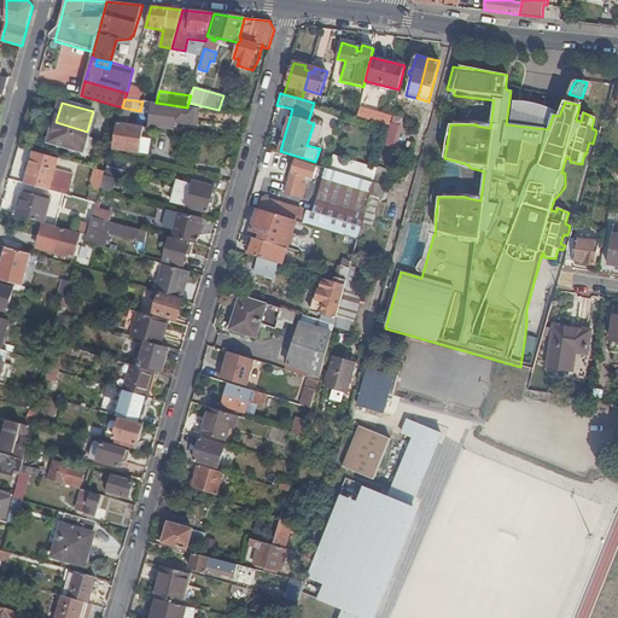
[(150,126),(174,129),(174,122),(193,124),(196,109),(187,108),(156,103),(152,103),(150,126)]
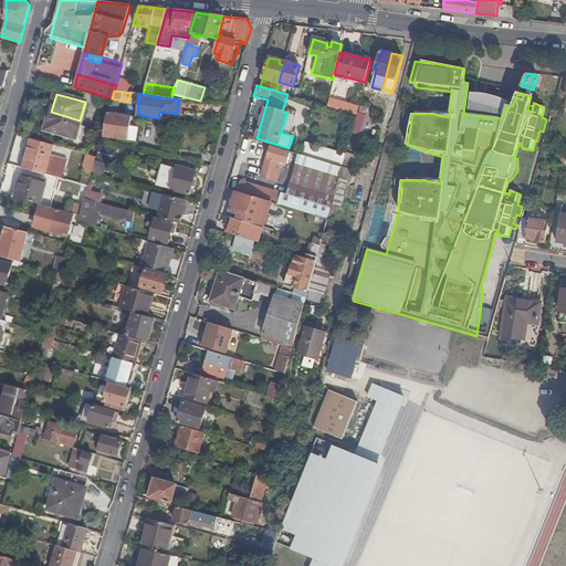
[(357,114),(359,106),(342,101),(339,109),(357,114)]
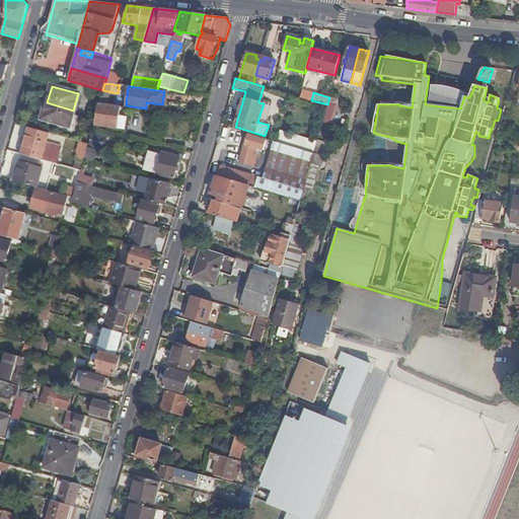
[(73,110),(47,102),(46,104),(50,105),(46,120),(69,126),(73,110)]
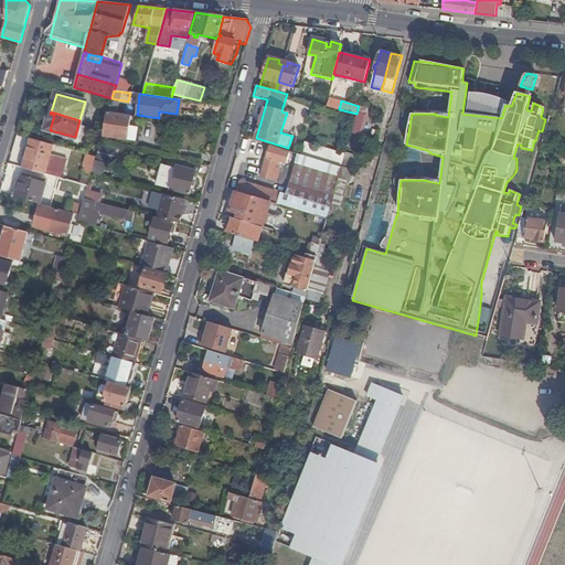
[(130,126),(131,115),(107,112),(104,136),(137,140),(139,127),(130,126)]
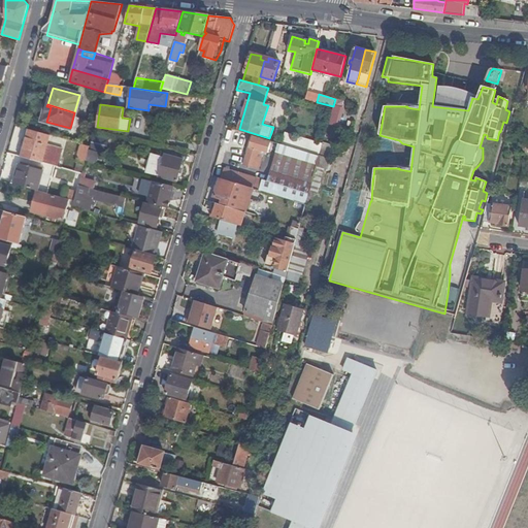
[(340,109),(332,107),(328,122),(336,124),(340,109)]
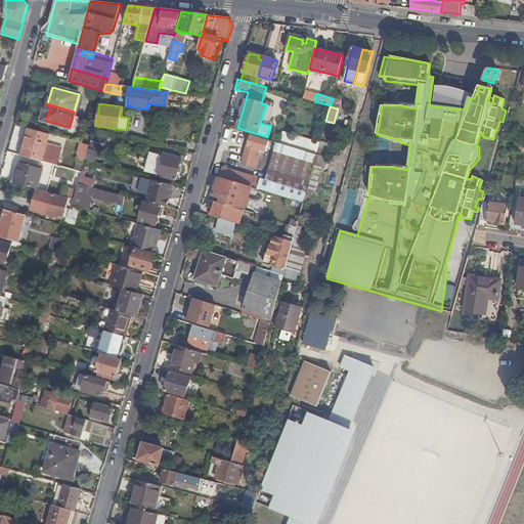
[(27,127),(18,155),(20,156),(29,128),(27,127)]
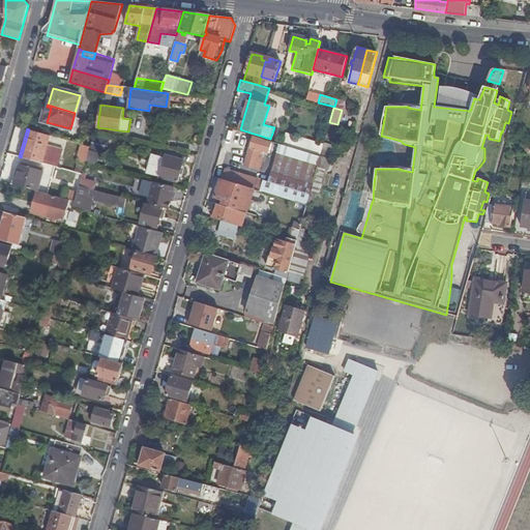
[(50,135),(29,129),(21,157),(57,167),(60,159),(63,149),(48,145),(50,135)]
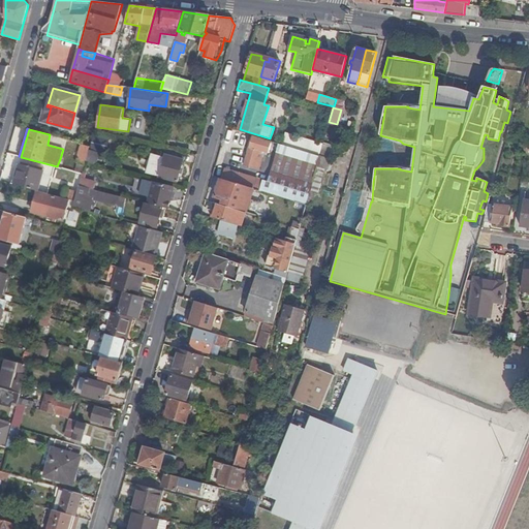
[(103,152),(107,137),(93,134),(90,149),(103,152)]
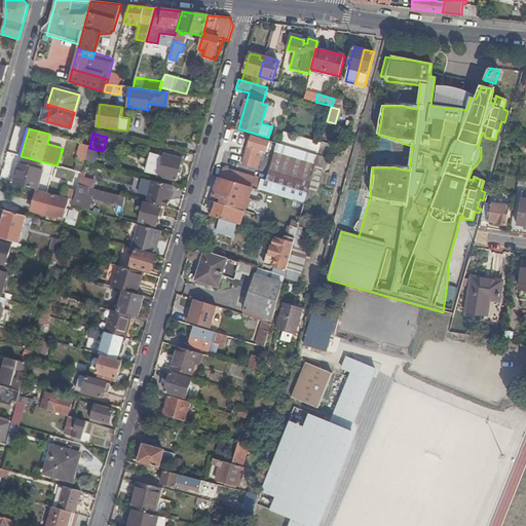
[(267,152),(270,142),(251,136),(242,164),(256,168),(262,151),(267,152)]
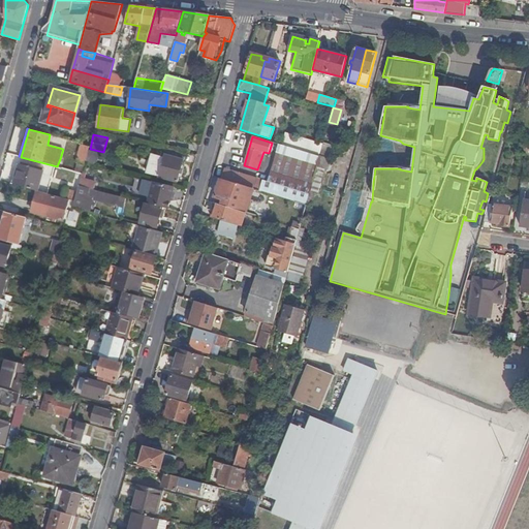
[(89,146),(82,144),(81,144),(79,151),(76,156),(74,162),(76,162),(73,170),(82,173),(84,164),(85,160),(87,153),(89,146)]
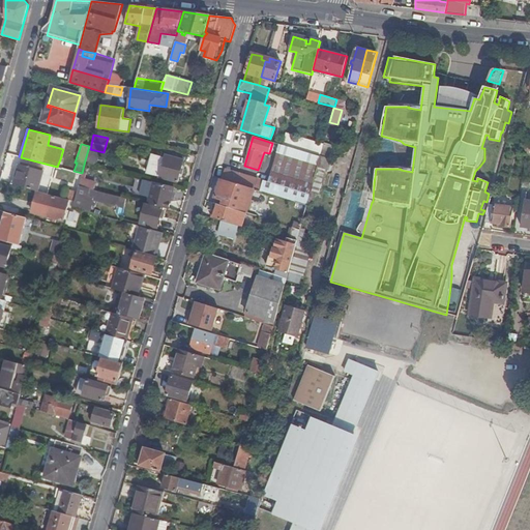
[(316,174),(320,156),(282,144),(276,162),(316,174)]
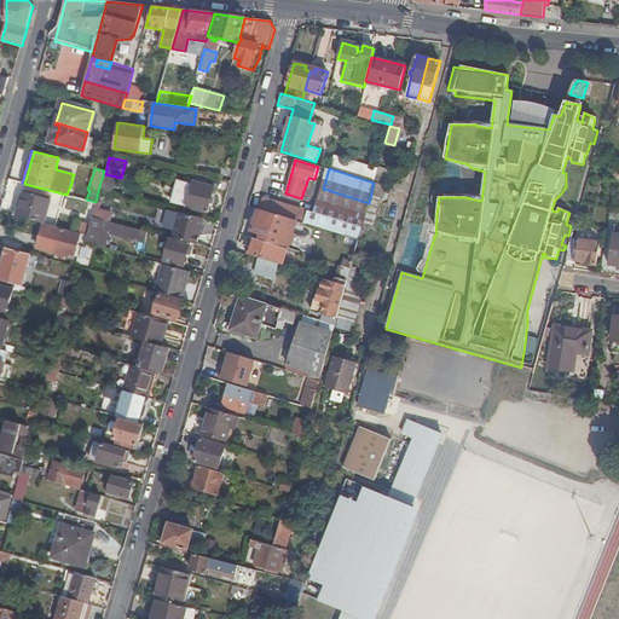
[(215,186),(194,179),(192,183),(178,178),(172,202),(208,212),(215,186)]
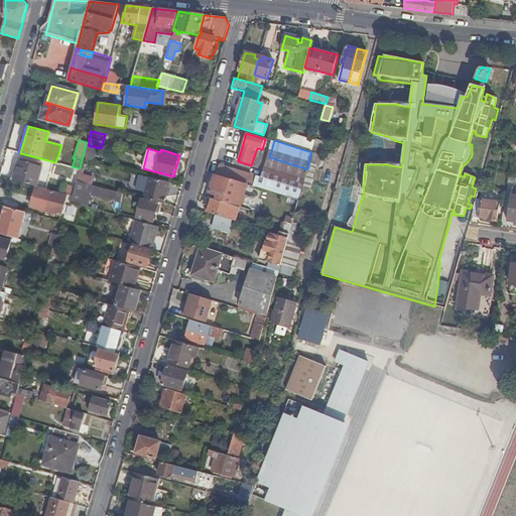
[(94,151),(85,149),(83,156),(92,158),(94,151)]
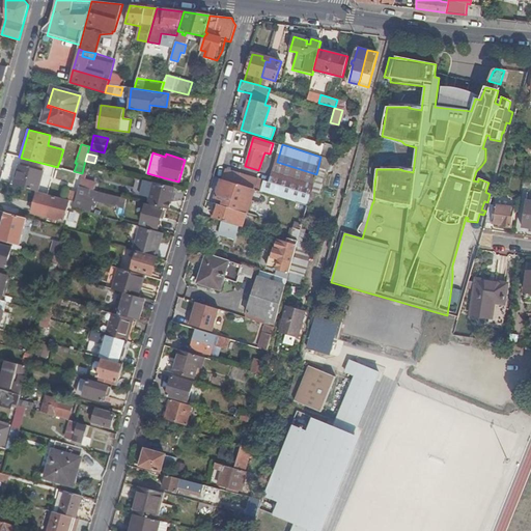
[(316,174),(277,162),(274,169),(314,182),(316,174)]
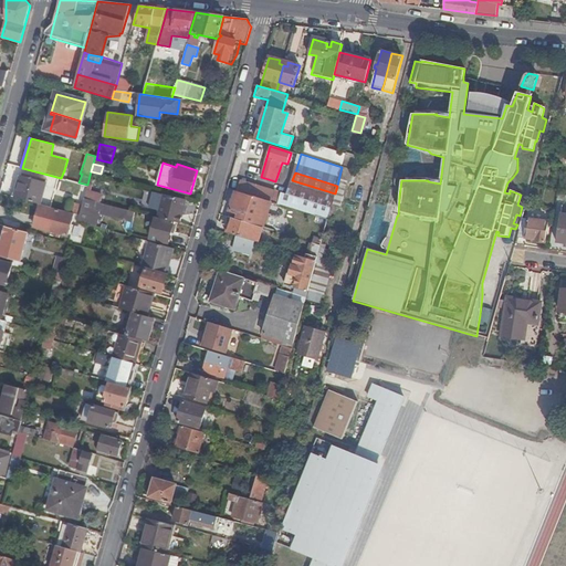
[(19,176),(12,197),(16,198),(22,177),(19,176)]
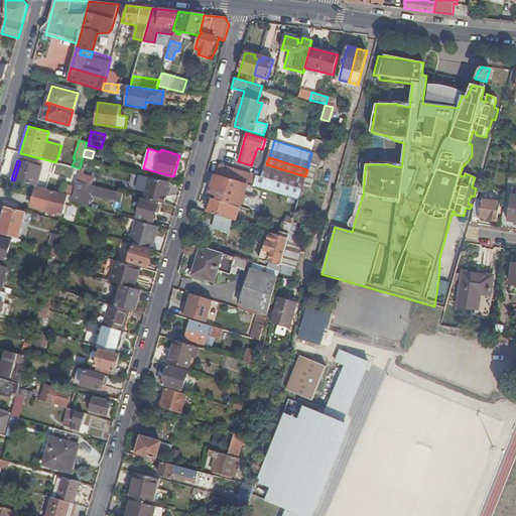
[(20,161),(14,180),(36,186),(42,167),(20,161)]
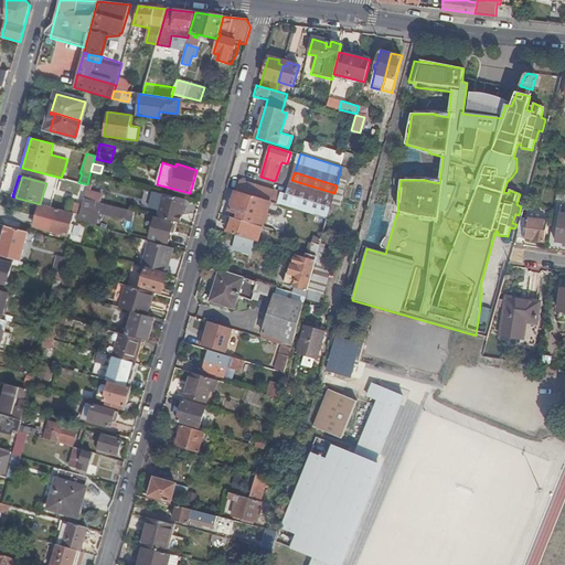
[(334,193),(291,180),(283,177),(275,203),(327,219),(334,193)]
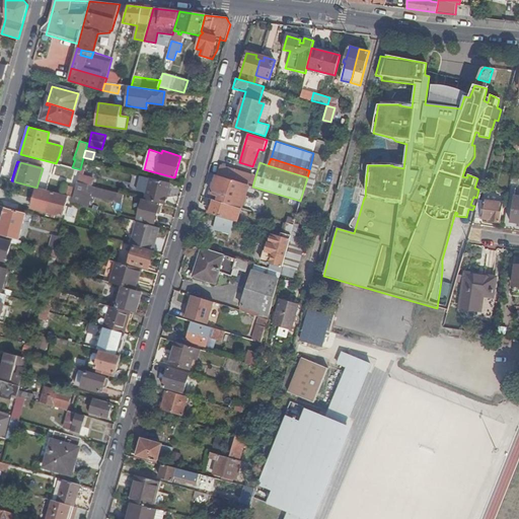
[(219,164),(216,175),(247,184),(248,186),(251,174),(219,164)]
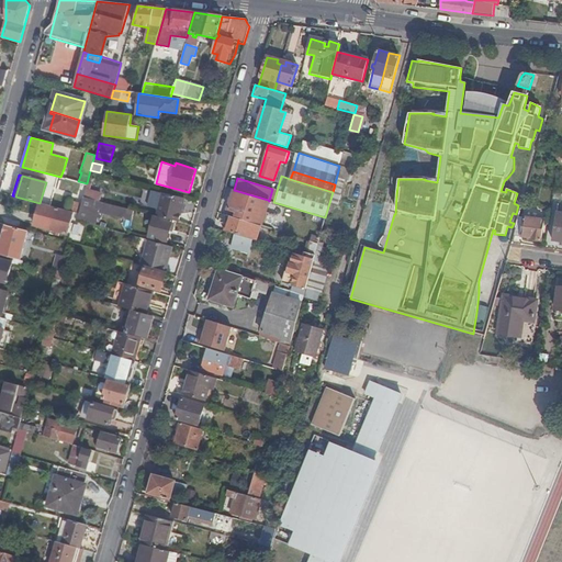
[(349,181),(338,179),(330,203),(341,206),(349,181)]
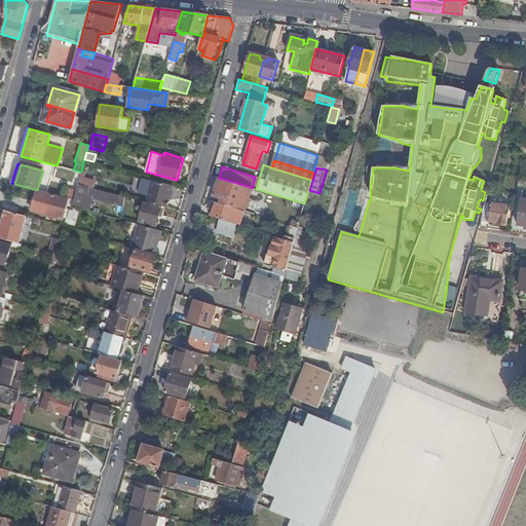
[(243,212),(251,187),(219,178),(214,196),(222,198),(220,203),(234,209),(243,212)]
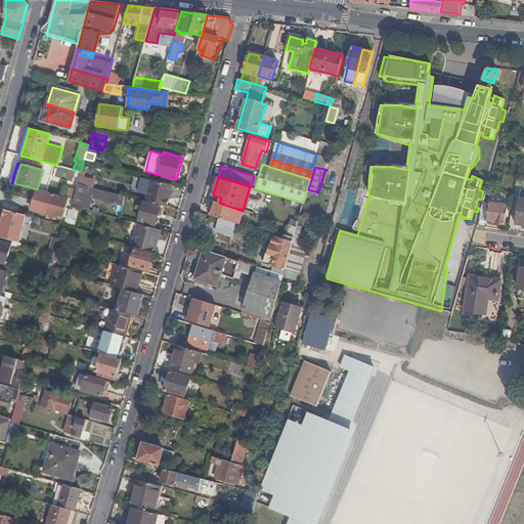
[(162,206),(167,208),(172,185),(145,178),(142,193),(148,194),(146,202),(162,206)]
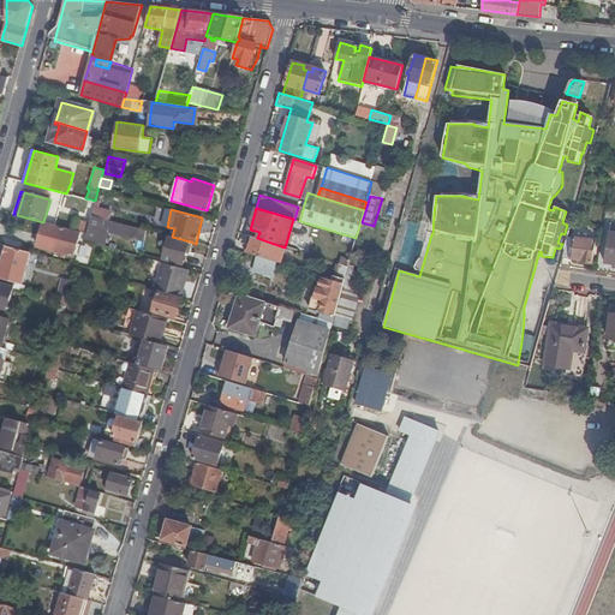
[(91,215),(87,233),(84,238),(105,244),(108,232),(142,242),(145,230),(91,215)]
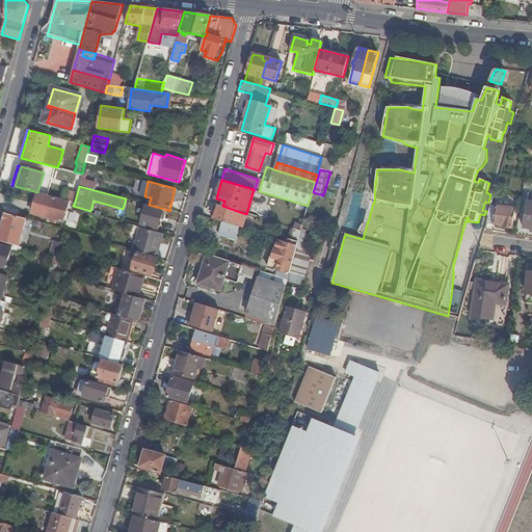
[(70,202),(37,192),(32,212),(63,220),(70,202)]
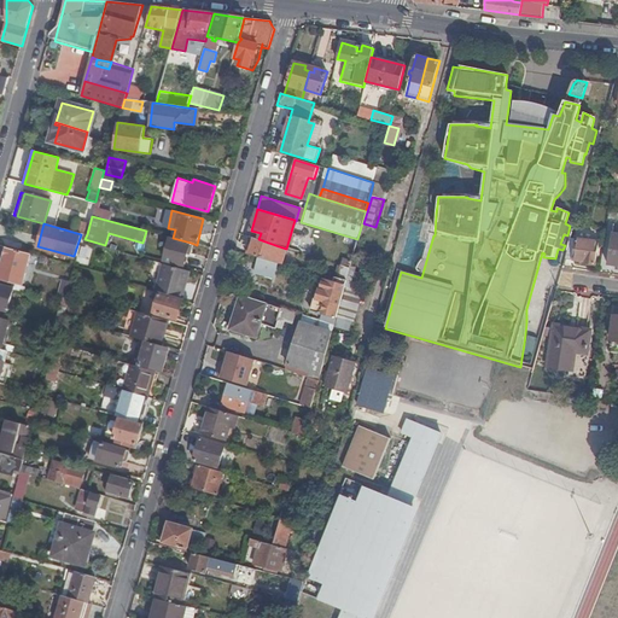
[(145,254),(164,260),(169,238),(151,232),(145,254)]
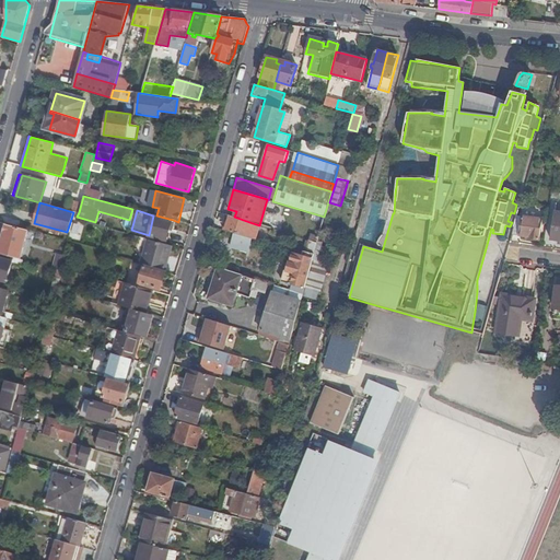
[(559,212),(555,212),(550,240),(559,242),(559,241),(559,212)]
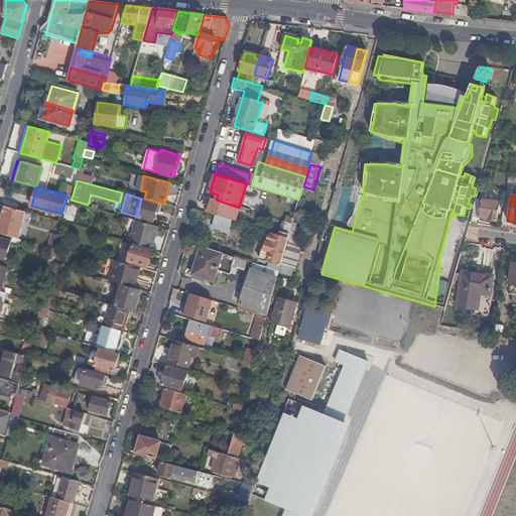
[(137,217),(153,222),(159,203),(144,199),(141,199),(137,217)]
